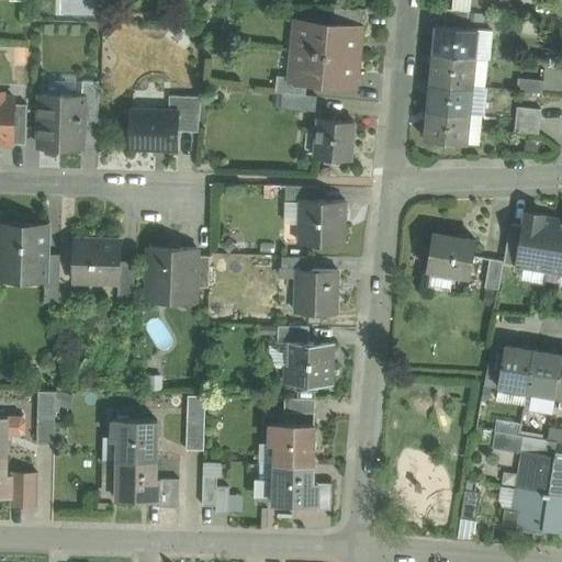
[(452,0),(452,9),(469,11),(471,11),(472,0),(452,0)]
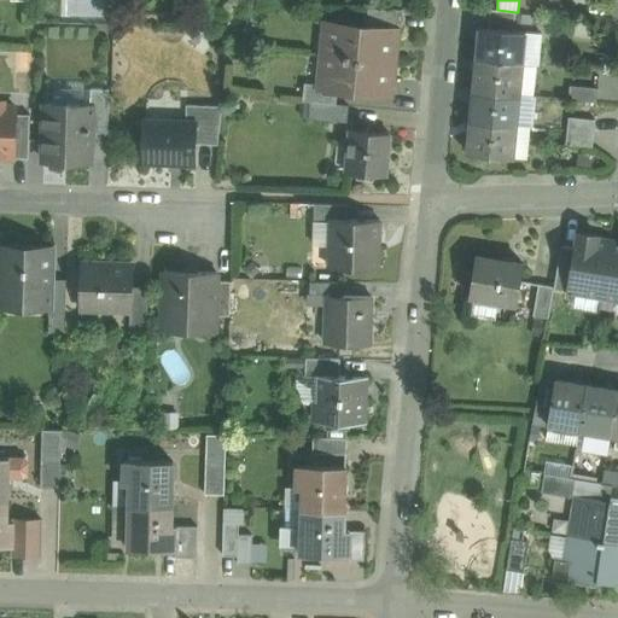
[(402,10),(368,9),(367,25),(394,29),(394,34),(401,34),(402,10)]
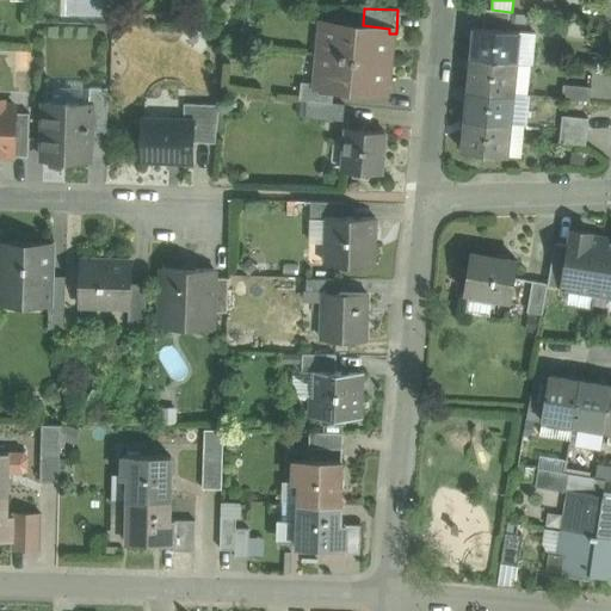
[(486,10),(483,28),(508,30),(508,24),(510,12),(492,10),(486,10)]
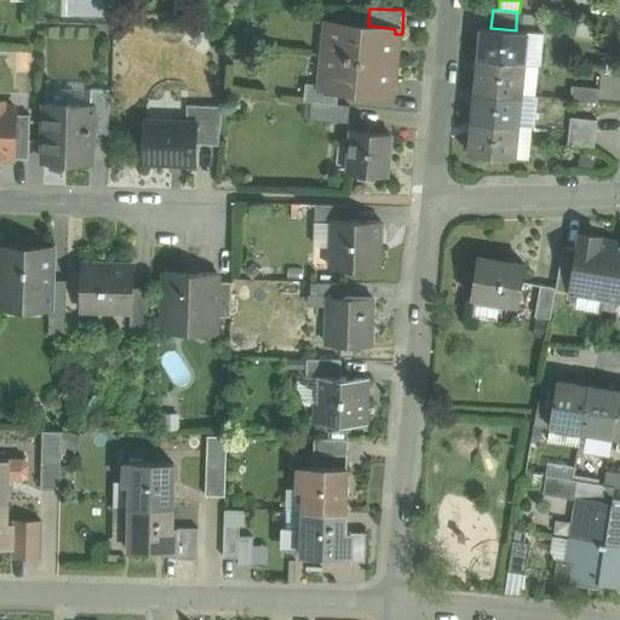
[(517,12),(516,24),(541,27),(543,15),(520,12),(517,12)]
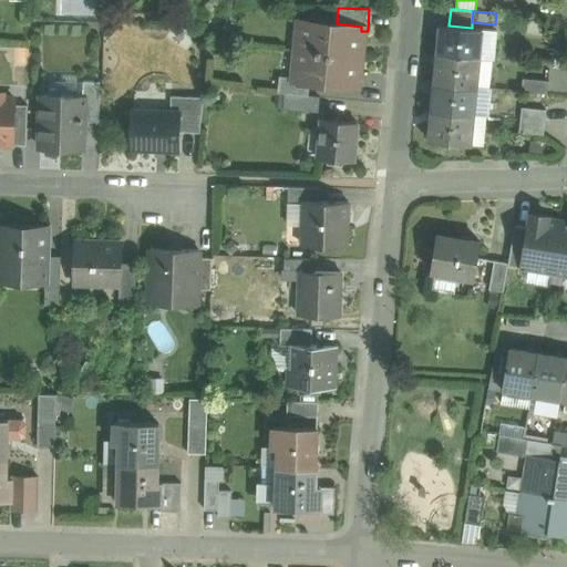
[(337,23),(302,20),(300,50),(358,55),(361,31),(361,27),(337,23)]
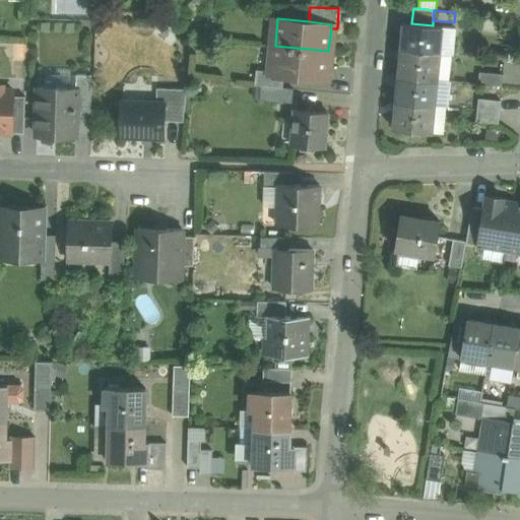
[(411,23),(404,22),(403,35),(406,35),(404,50),(440,54),(443,26),(433,25),(411,23)]
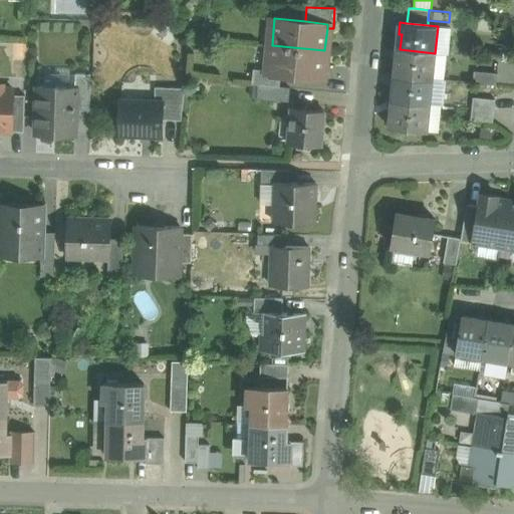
[(324,50),(272,45),(269,70),(269,73),(281,74),(322,78),(324,50)]
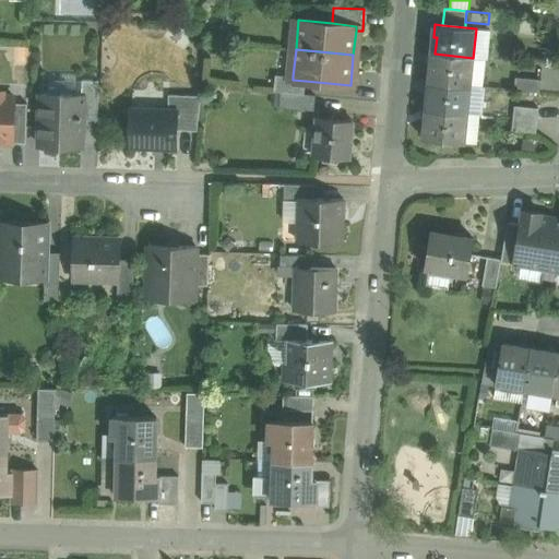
[(473,58),(435,54),(431,52),(430,66),(433,66),(432,81),(432,82),(470,85),(473,58)]
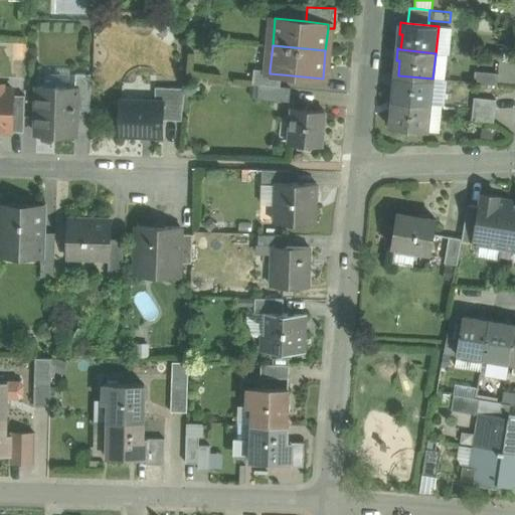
[(270,70),(253,68),(252,83),(260,84),(281,87),(282,74),(270,73),(270,70)]
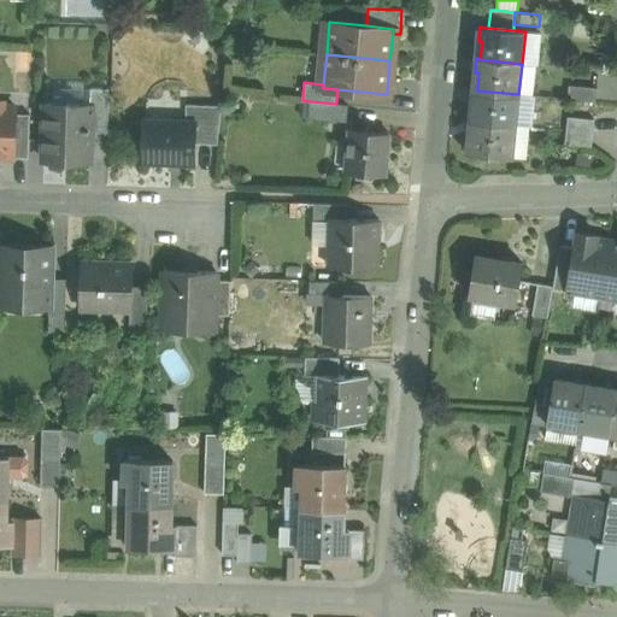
[(598,88),(569,84),(568,99),(597,101),(598,88)]
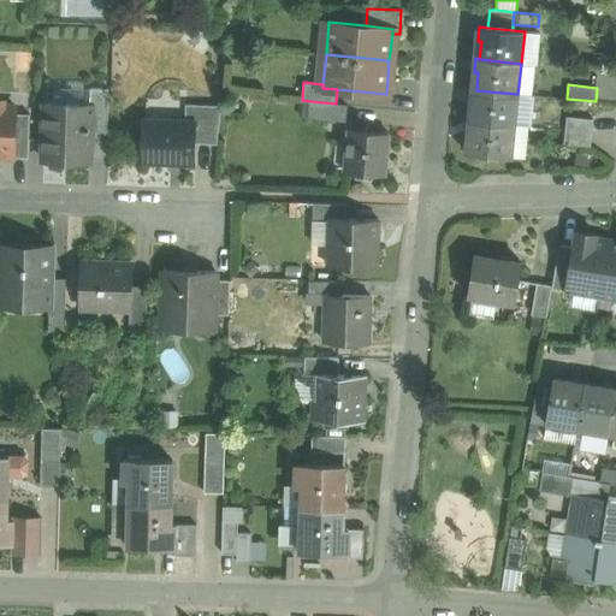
[(110,88),(92,88),(90,105),(92,105),(92,131),(108,131),(110,88)]
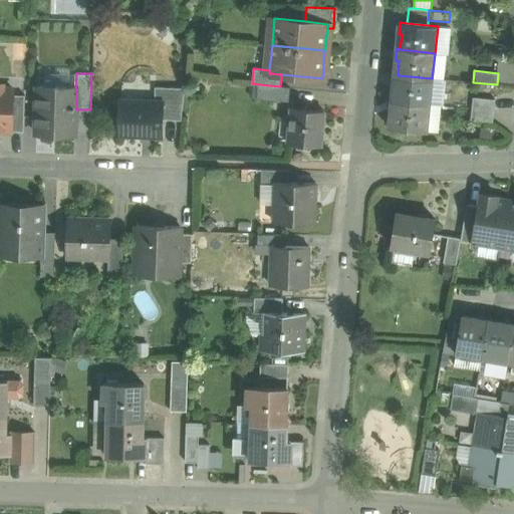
[(432,78),(398,75),(398,74),(395,74),(394,86),(397,86),(395,100),(395,101),(430,104),(432,78)]
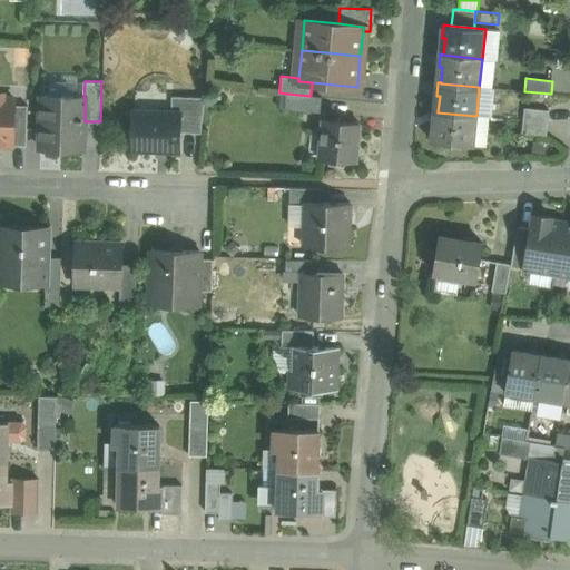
[(477,116),(490,118),(491,118),(493,89),(479,87),(477,116)]
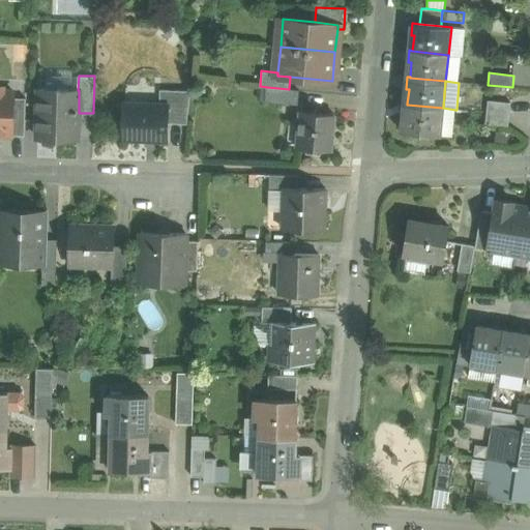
[(4,86),(0,86),(0,134),(12,135),(13,97),(13,92),(3,91),(4,86)]
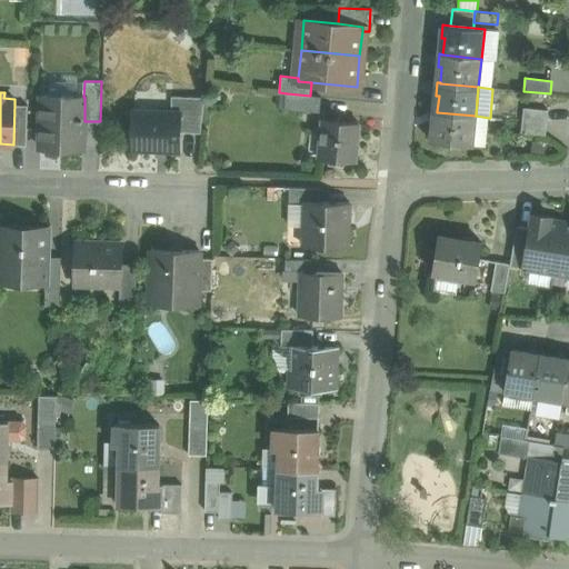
[(310,96),(287,93),(286,109),(319,112),(321,97),(310,96)]
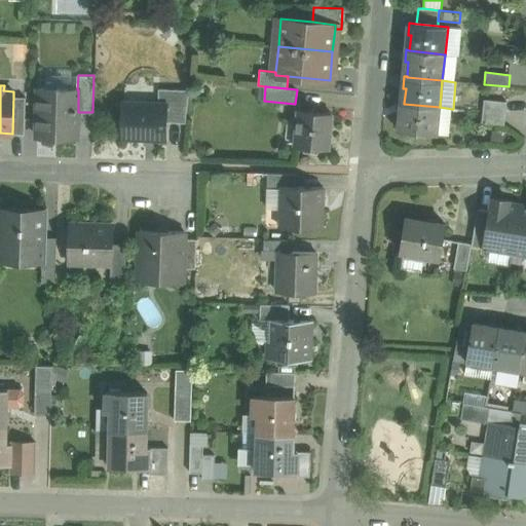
[(77,89),(39,88),(37,137),(77,138),(78,112),(78,89),(77,89)]
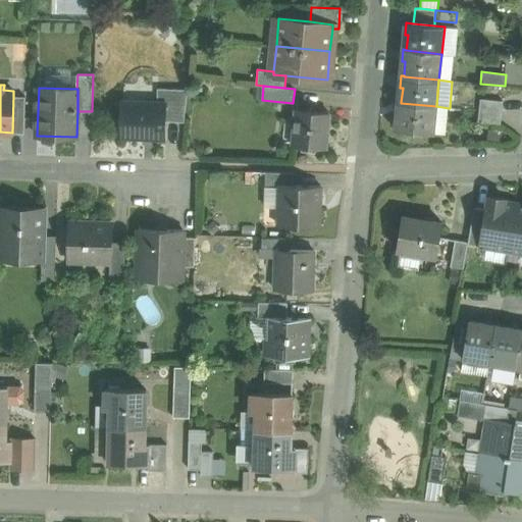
[(188,90),(158,88),(157,102),(165,103),(164,121),(185,122),(188,90)]
